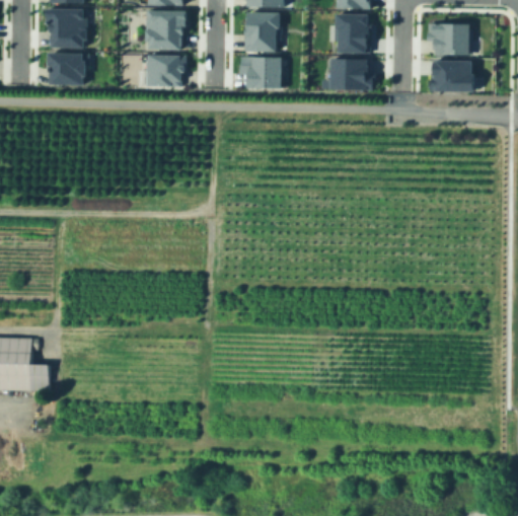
[(283,0),(283,8),(246,7),(246,0),(283,0)]
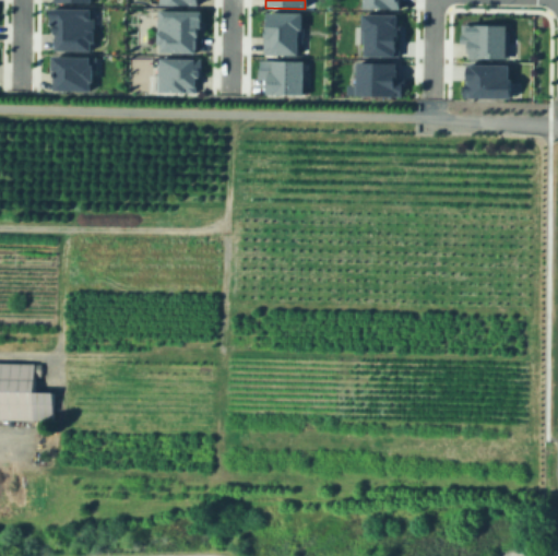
[(360,9),(360,0),(399,0),(399,9),(360,9)]
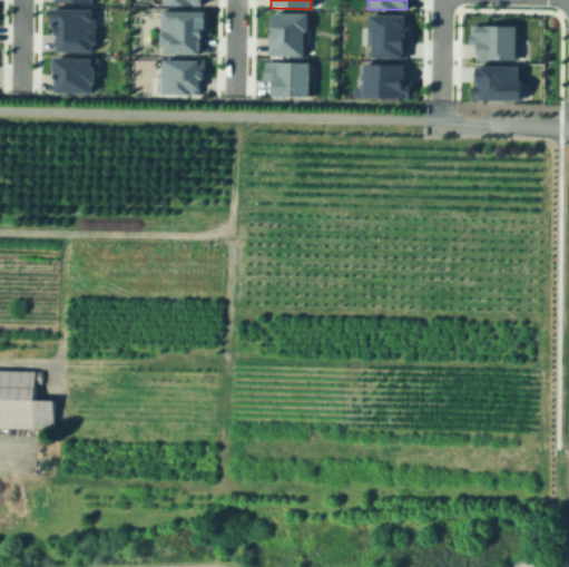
[(95,10),(95,30),(94,30),(94,45),(89,45),(89,52),(55,51),(55,36),(51,36),(52,25),(48,25),(49,9),(95,10)]
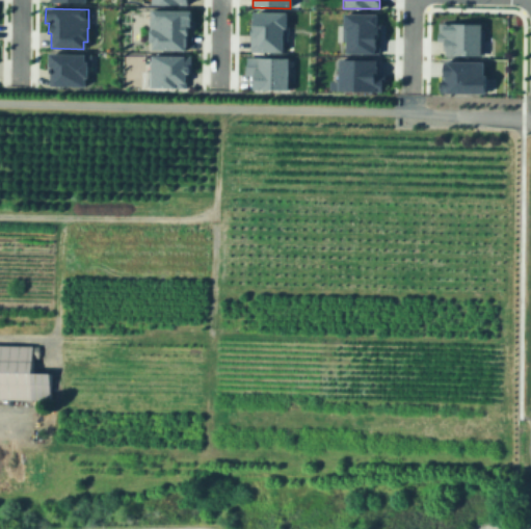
[(149,11),(189,11),(189,28),(187,28),(187,36),(185,36),(185,51),(149,50),(149,11)]
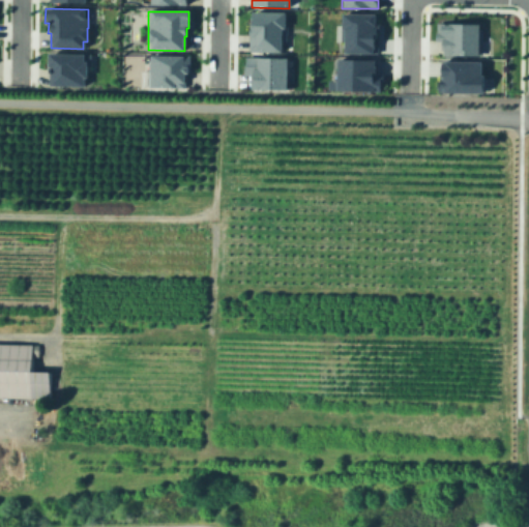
[(251,12),(285,13),(285,28),(287,28),(287,42),(282,42),(282,54),(250,54),(251,12)]
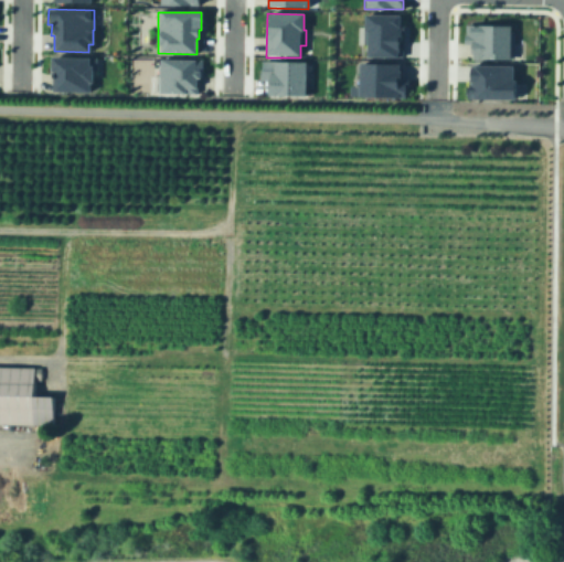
[(404,59),(365,57),(366,32),(364,32),(364,17),(400,17),(400,25),(404,25),(404,59)]
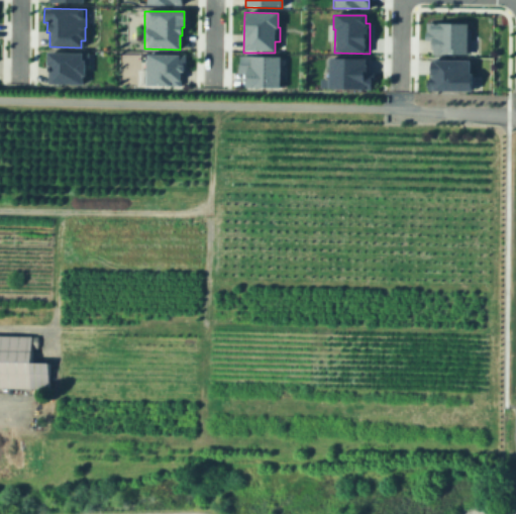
[(425,39),(425,32),(426,31),(426,23),(468,23),(468,30),(471,30),(471,55),(433,55),(433,49),(432,49),(432,39),(425,39)]
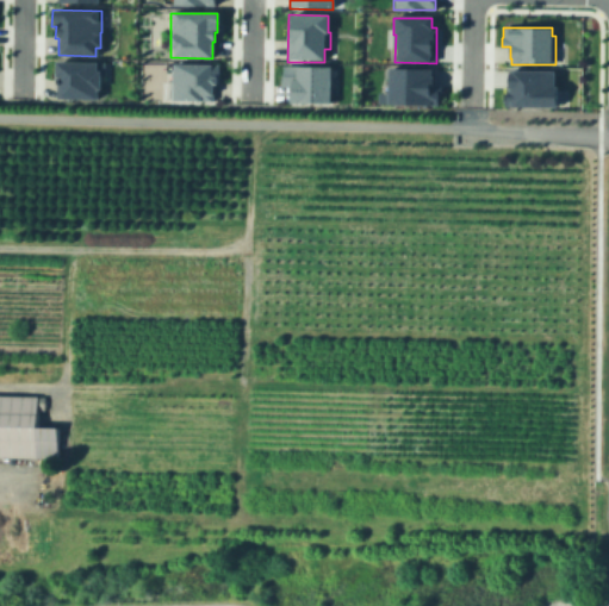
[(99,63),(105,63),(105,77),(99,77),(99,91),(97,91),(97,99),(57,99),(57,77),(54,77),(54,62),(99,63)]
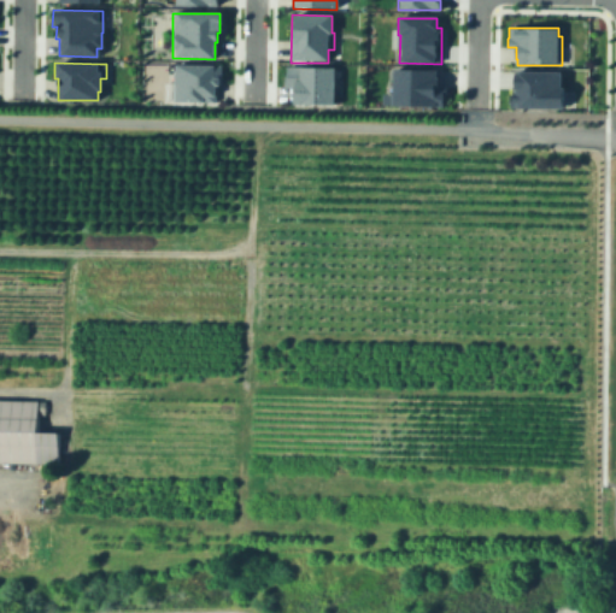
[(174,65),(221,66),(221,76),(218,76),(218,87),(215,87),(213,96),(217,96),(217,105),(172,104),(174,65)]
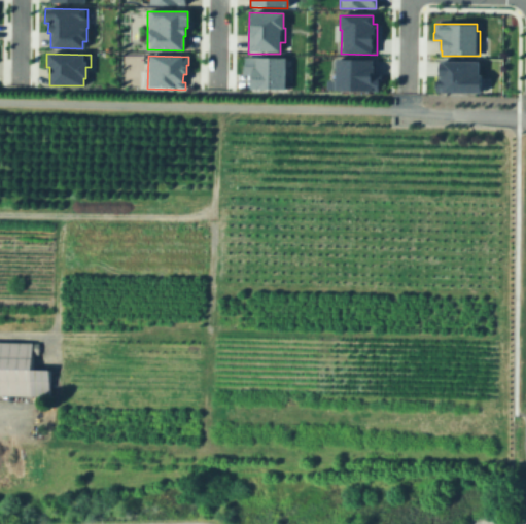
[(285,91),(250,90),(250,77),(244,77),(244,58),(285,59),(285,91)]
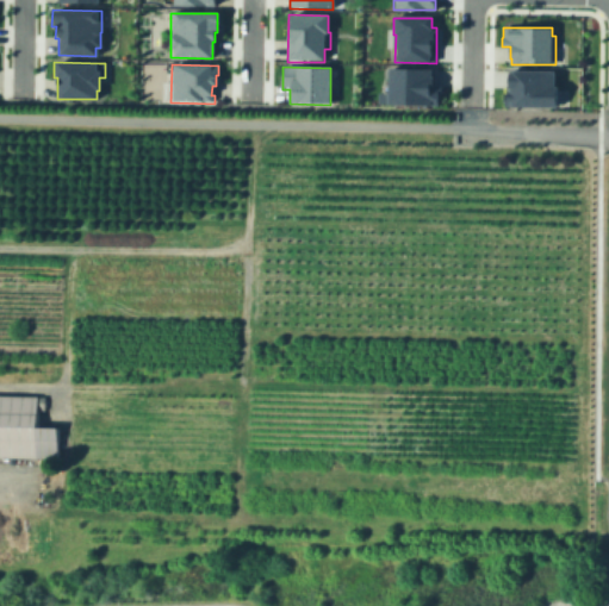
[(387,69),(432,70),(432,87),(441,87),(441,97),(437,97),(437,105),(386,105),(387,69)]
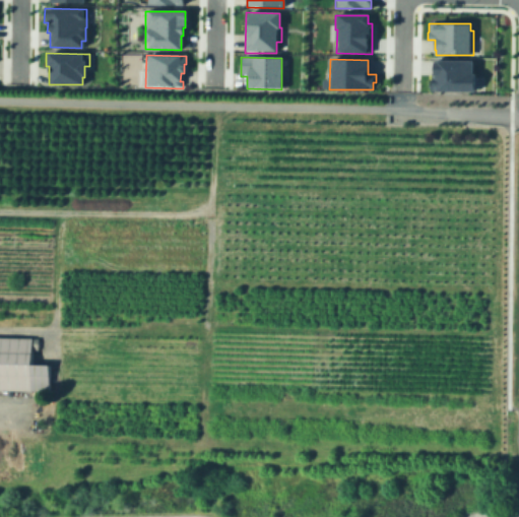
[(474,77),(477,77),(477,86),(474,86),(474,94),(432,93),(432,82),(441,82),(441,78),(438,78),(438,63),(474,63),(474,77)]
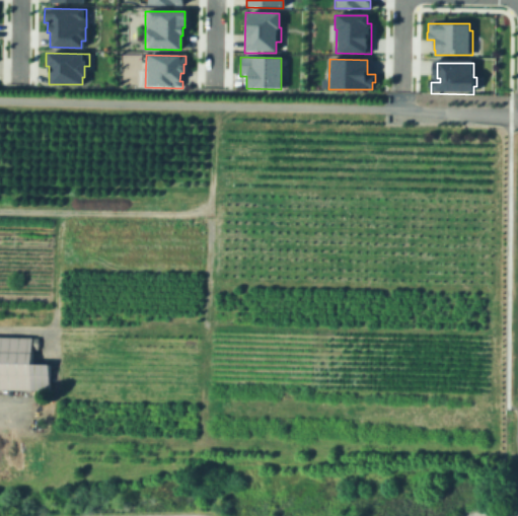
[(0,342),(37,342),(37,369),(52,369),(52,392),(0,392),(0,342)]
